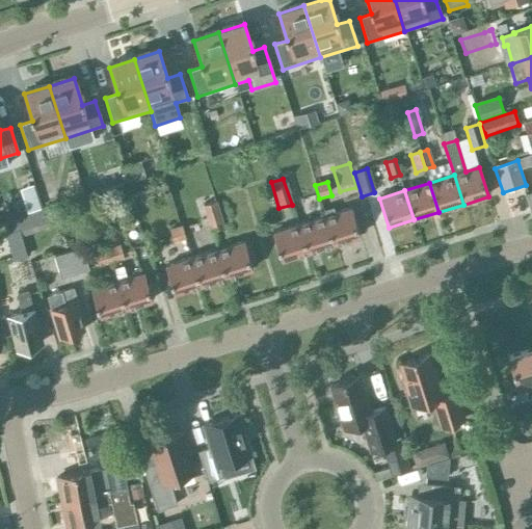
[(209,230),(221,227),(213,200),(201,204),(209,230)]
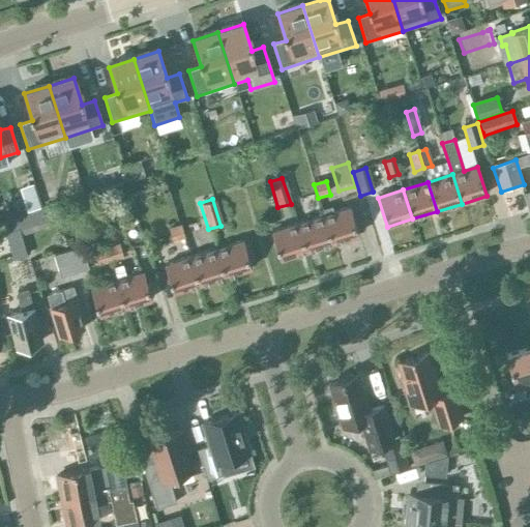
[(323,216),(332,244),(358,236),(350,208),(323,216)]
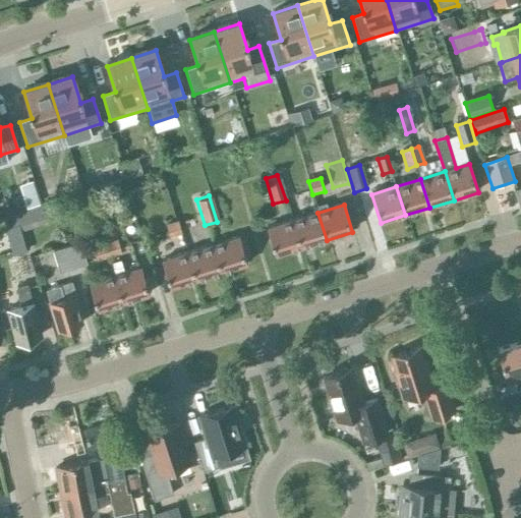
[(47,206),(2,220),(13,257),(26,253),(26,251),(31,249),(25,232),(52,224),(47,206)]
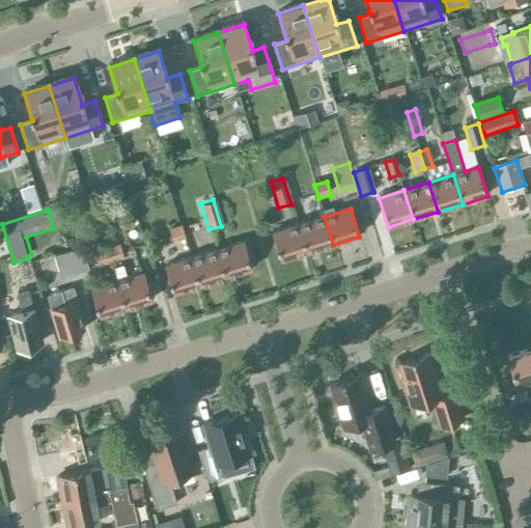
[(299,224),(307,252),(333,245),(324,217),(299,224)]
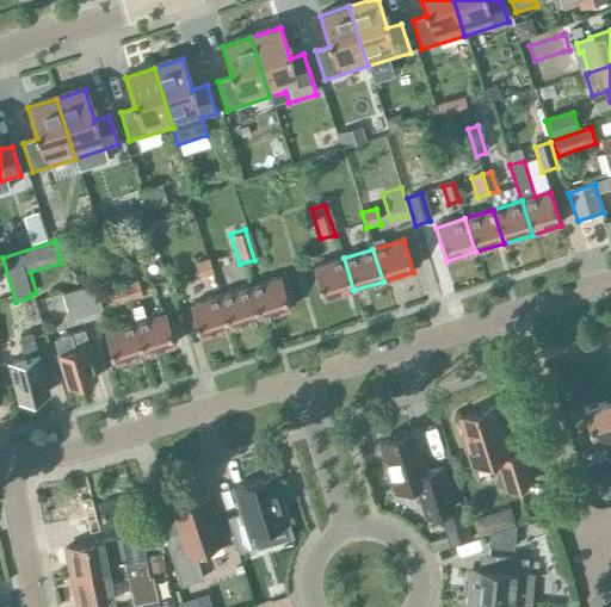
[(313,267),(323,299),(353,290),(344,258),(313,267)]
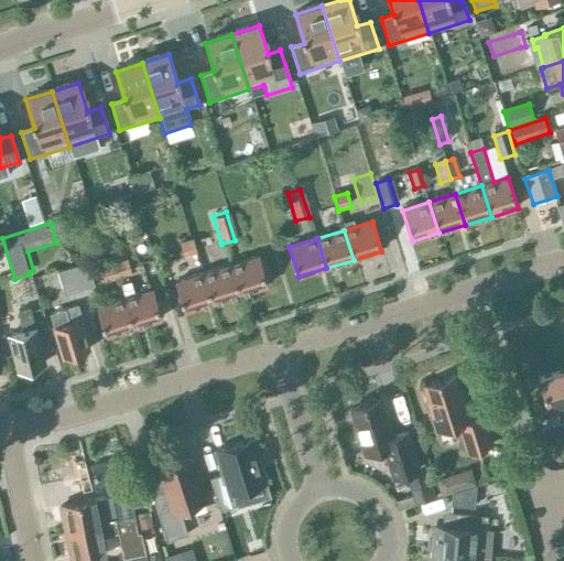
[(194,240),(181,245),(184,259),(197,256),(194,240)]
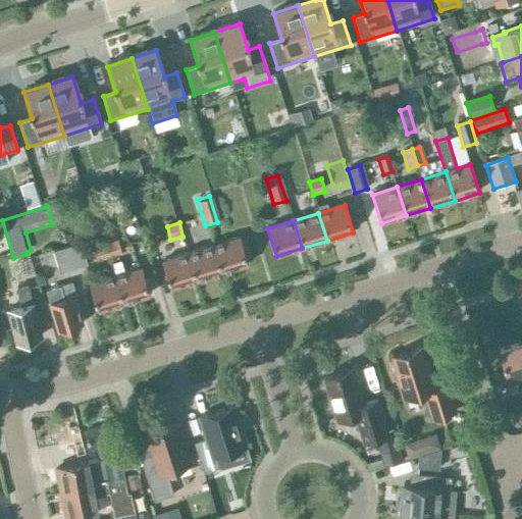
[(213,246),(222,273),(248,265),(240,238),(213,246)]
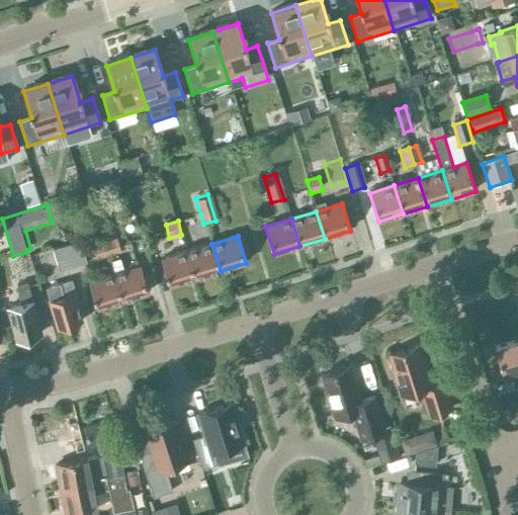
[(96,261),(120,253),(116,239),(92,247),(96,261)]
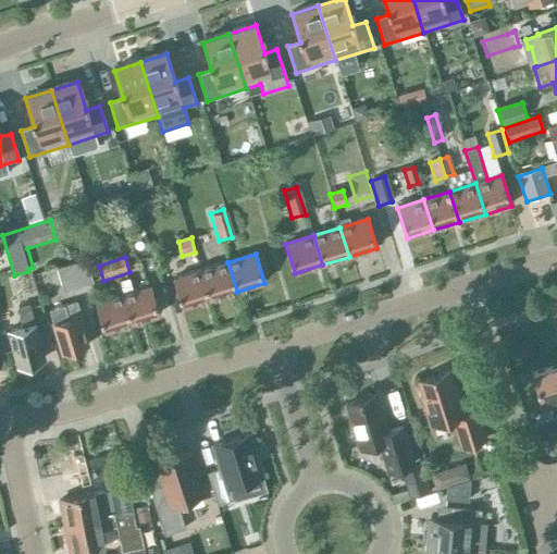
[(74,265),(81,287),(94,283),(87,260),(74,265)]
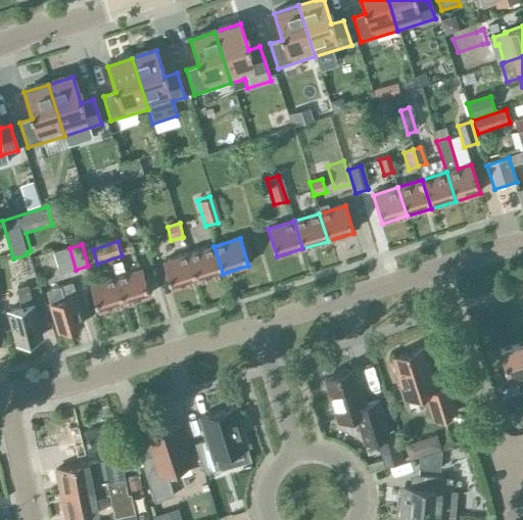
[(189,254),(197,282),(223,274),(214,246),(189,254)]
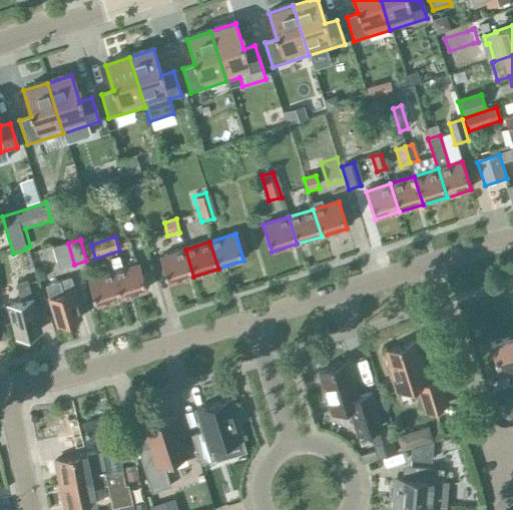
[(53,248),(59,269),(74,265),(68,243),(53,248)]
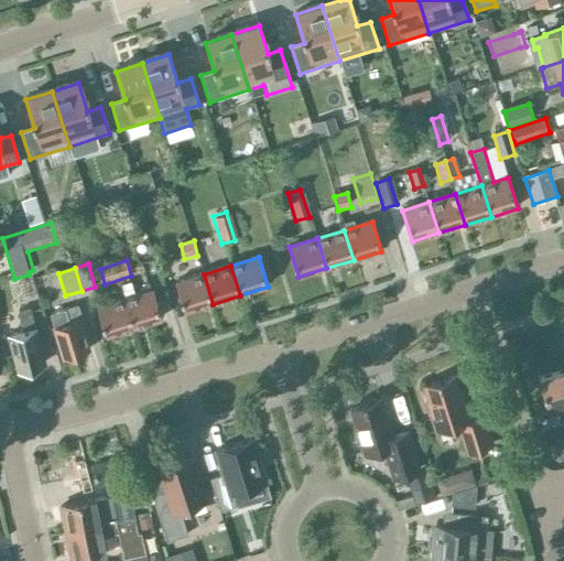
[(175,283),(185,312),(213,304),(204,274),(175,283)]
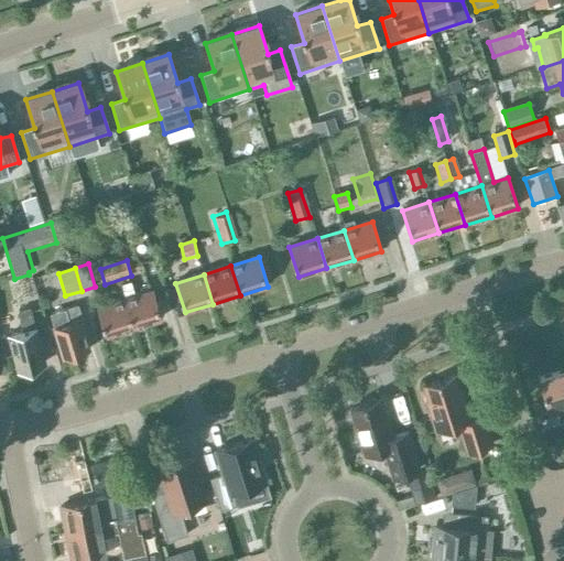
[(125,299),(133,328),(162,320),(152,290),(134,295),(131,283),(120,287),(125,299)]
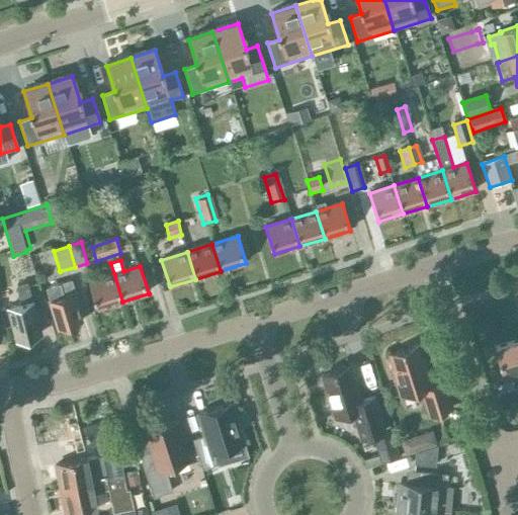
[(89,282),(97,310),(122,302),(114,274),(89,282)]
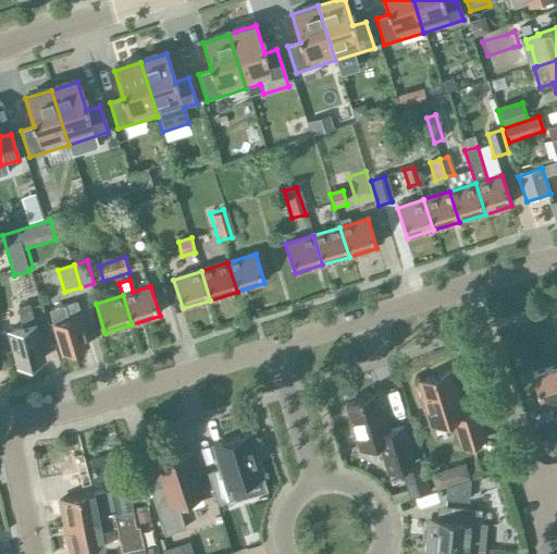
[(63,307),(49,311),(52,324),(62,355),(87,347),(78,317),(81,317),(76,303),(63,307)]
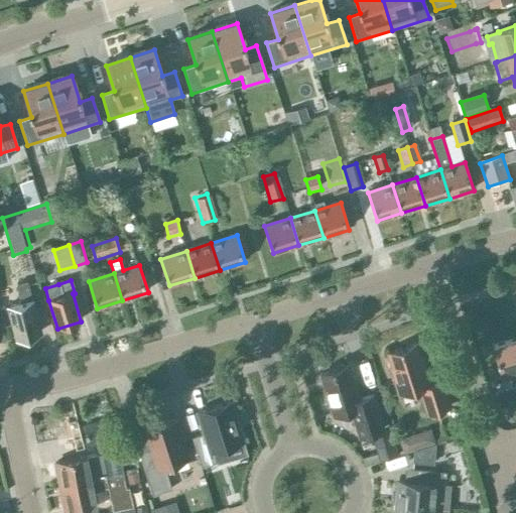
[(16,341),(40,334),(27,283),(16,286),(21,303),(8,307),(16,341)]
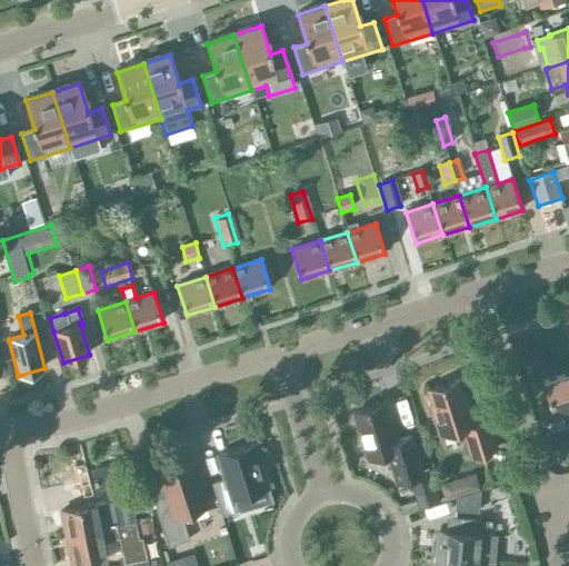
[(568,374),(543,383),(553,413),(568,407),(568,374)]
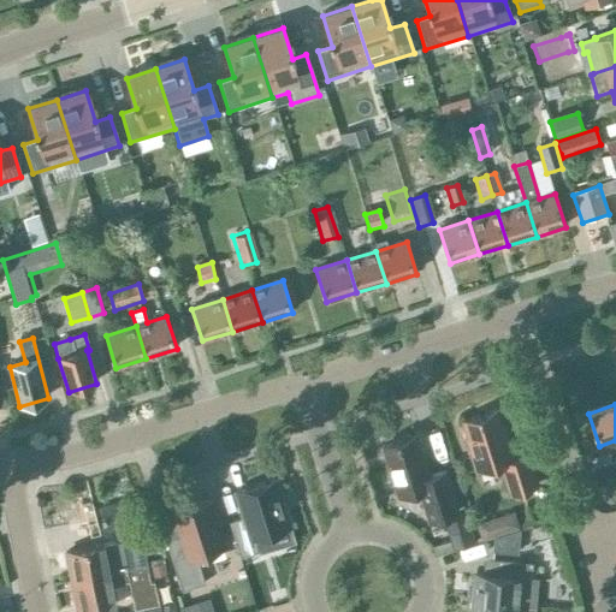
[(497,411),(462,423),(468,441),(466,441),(475,473),(499,465),(509,497),(538,487),(528,456),(515,459),(508,439),(505,440),(497,411)]
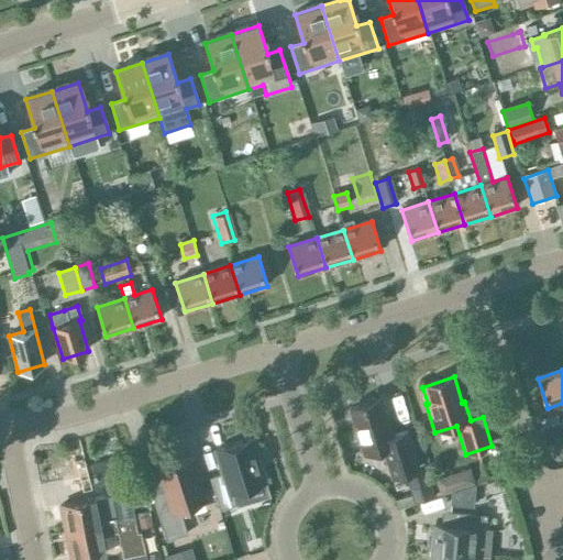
[(350,409),(364,453),(382,448),(392,479),(419,471),(407,432),(390,438),(379,401),(375,402),(373,399),(366,402),(366,405),(350,409)]
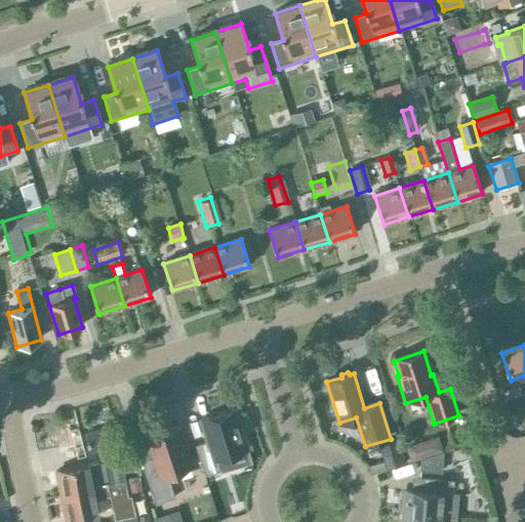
[(524,396),(503,403),(508,416),(524,410),(524,396)]
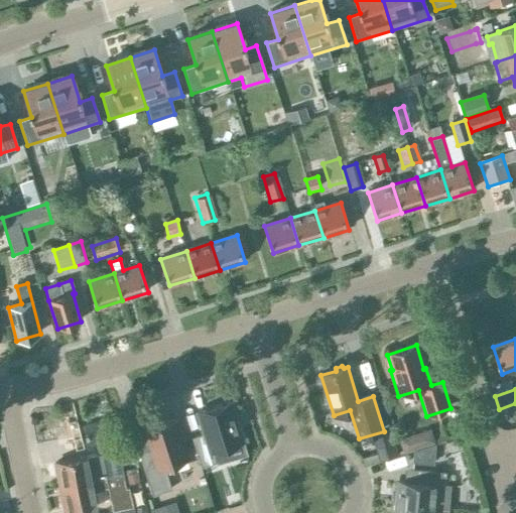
[(191,439),(201,470),(217,465),(213,453),(242,443),(230,404),(199,413),(205,434),(191,439)]
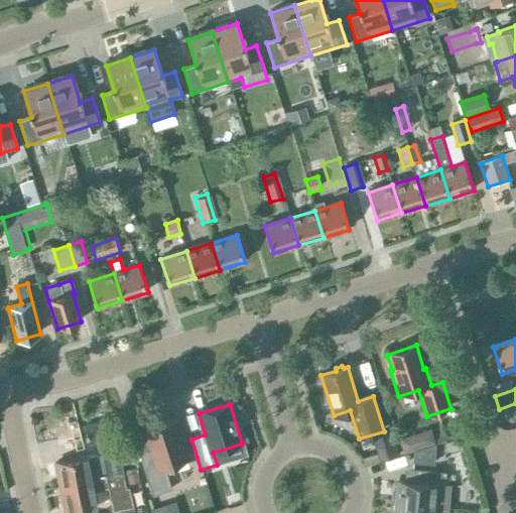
[(103,440),(109,438),(105,420),(83,425),(87,443),(97,441),(98,442),(103,441),(103,440)]
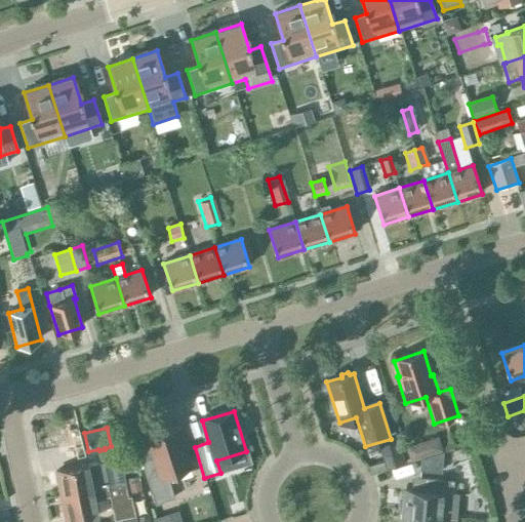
[(191,469),(177,429),(149,438),(154,456),(140,462),(155,506),(174,499),(167,476),(191,469)]
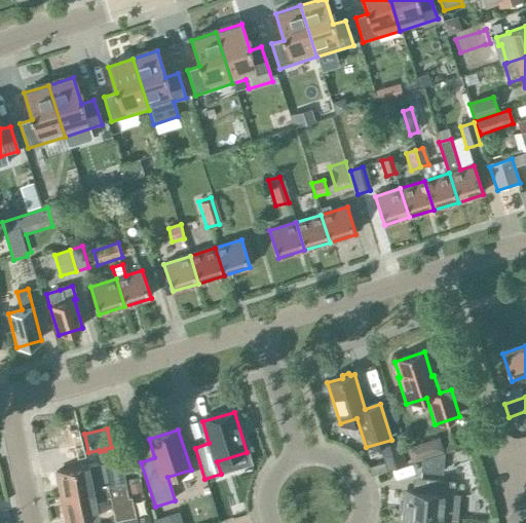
[(441,444),(440,439),(406,448),(409,458),(410,463),(420,460),(422,459),(444,453),(442,446),(441,444)]
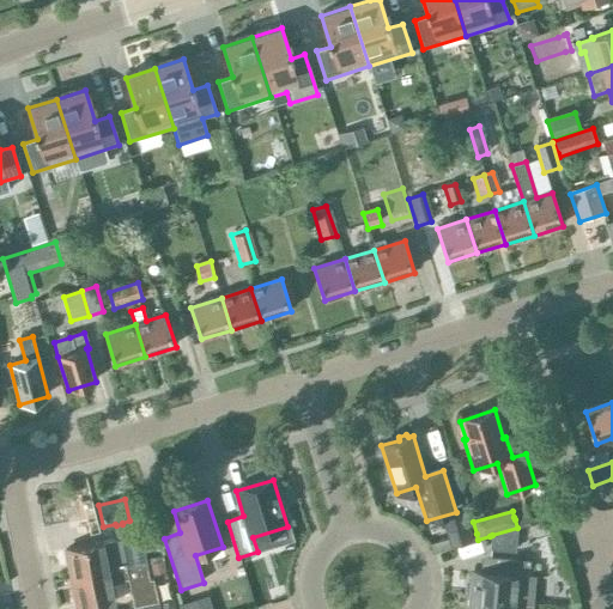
[(448,541),(450,549),(472,542),(463,515),(442,522),(448,541)]
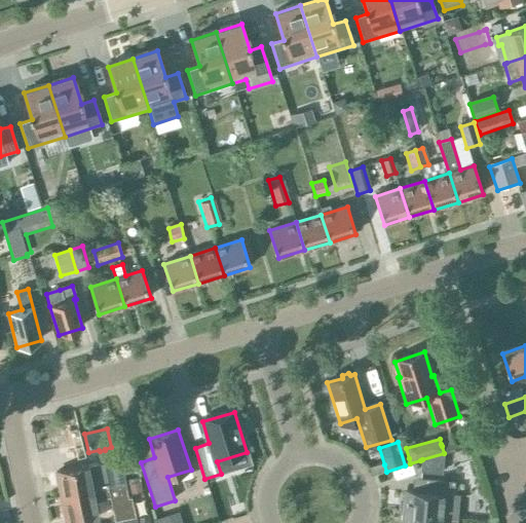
[(59,488),(61,487),(63,497),(125,486),(118,451),(99,455),(101,470),(104,470),(105,474),(90,477),(88,467),(59,473),(59,475),(55,475),(59,488)]
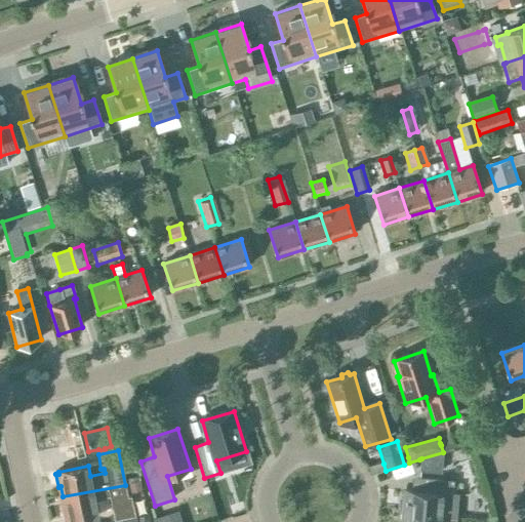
[(419,472),(441,475),(443,462),(444,453),(437,455),(420,459),(420,463),(419,472)]
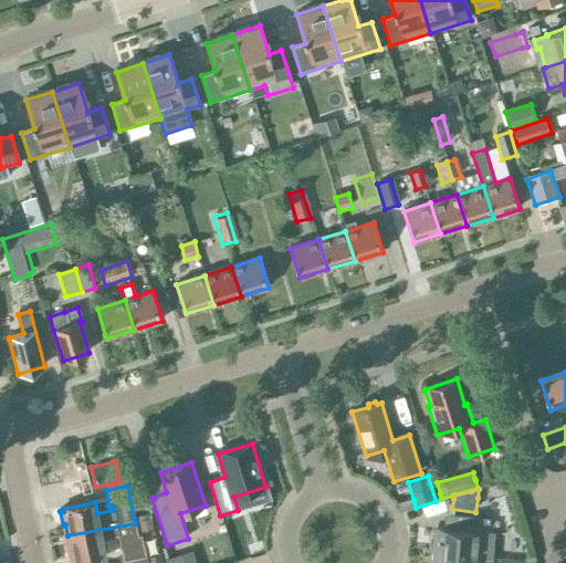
[(413,500),(397,504),(399,512),(416,508),(413,500)]
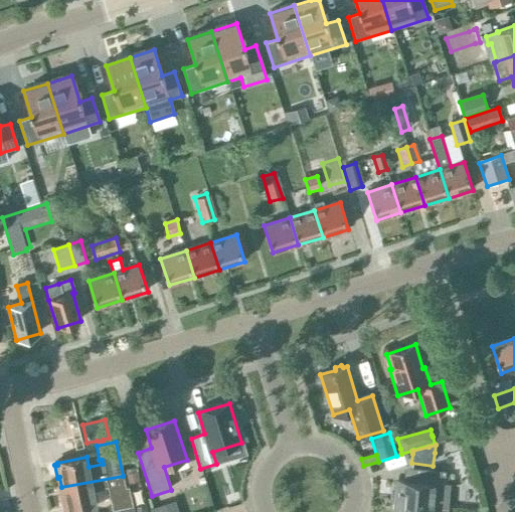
[(446,509),(448,486),(444,485),(445,473),(411,470),(410,483),(398,481),(397,489),(395,491),(394,504),(446,509)]
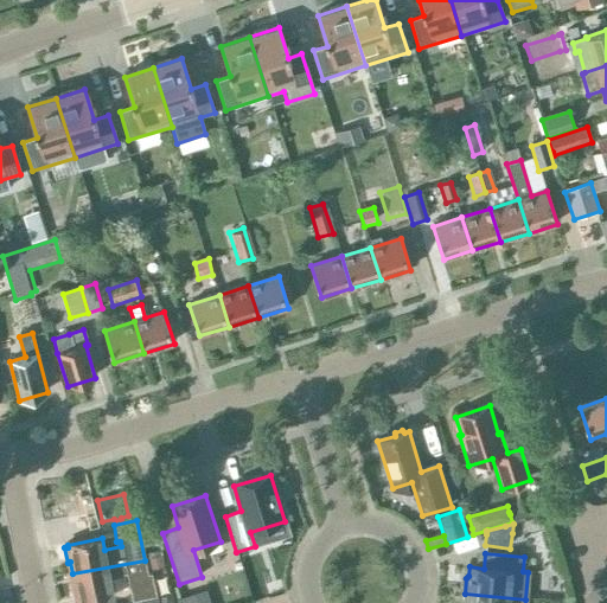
[(72,573),(75,585),(72,587),(75,601),(78,601),(78,602),(114,595),(110,578),(126,575),(132,602),(138,602),(157,598),(153,584),(152,576),(147,576),(145,560),(72,573)]
